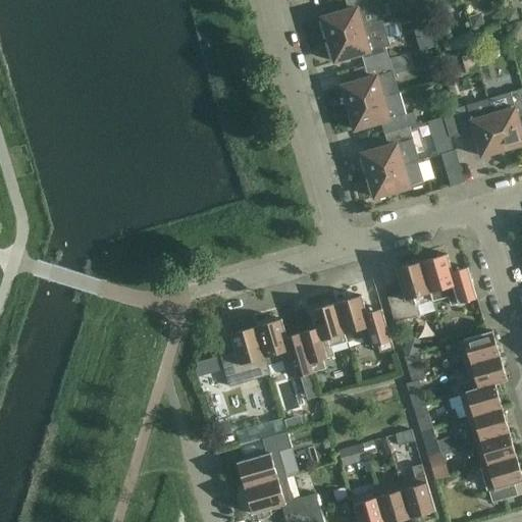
[(322,18),(328,40),(383,24),(376,1),(372,2),(371,0),(345,0),(348,10),(322,18)]
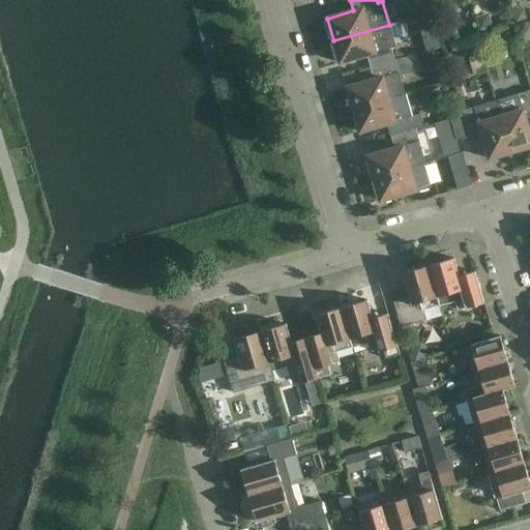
[(516,23),(527,20),(524,8),(512,11),(516,23)]
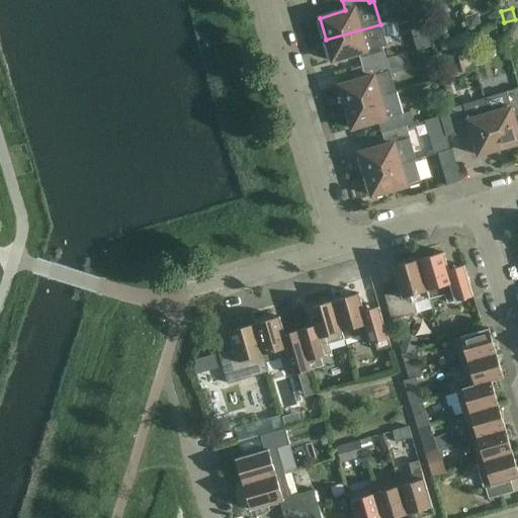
[(380,24),(326,39),(332,62),(358,54),(361,66),(386,59),(382,47),(386,46),(380,24)]
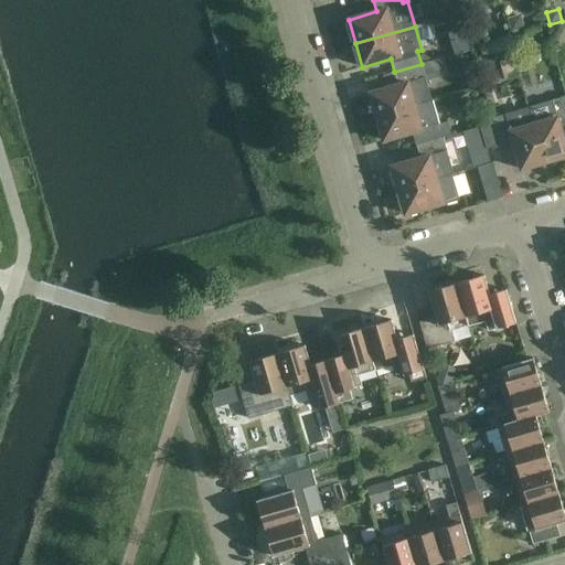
[(450,36),(456,55),(469,52),(464,33),(450,36)]
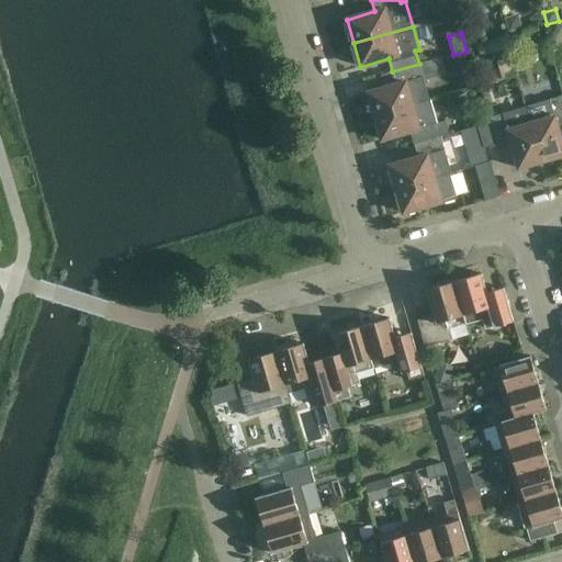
[(375,116),(413,105),(429,100),(419,64),(392,71),(396,85),(368,92),(375,116)]
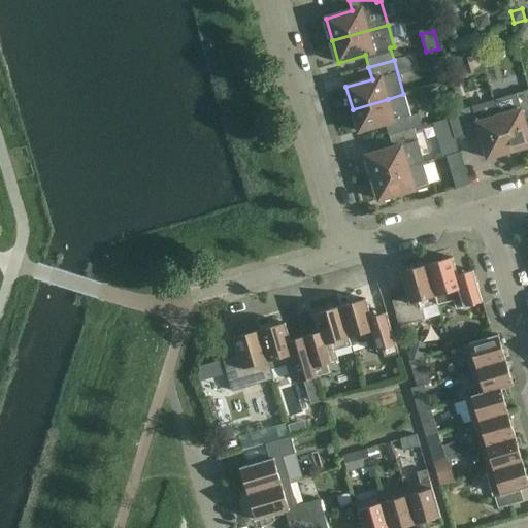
[(527,134),(524,119),(527,117),(527,90),(494,100),(509,152),(527,145),(527,134)]
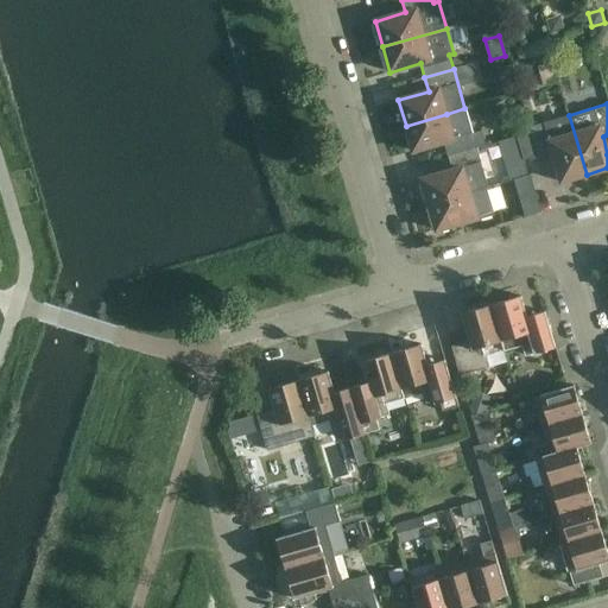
[(447,114),(406,126),(413,152),(444,143),(448,157),(476,149),(486,145),(481,131),(473,133),(464,108),(447,114)]
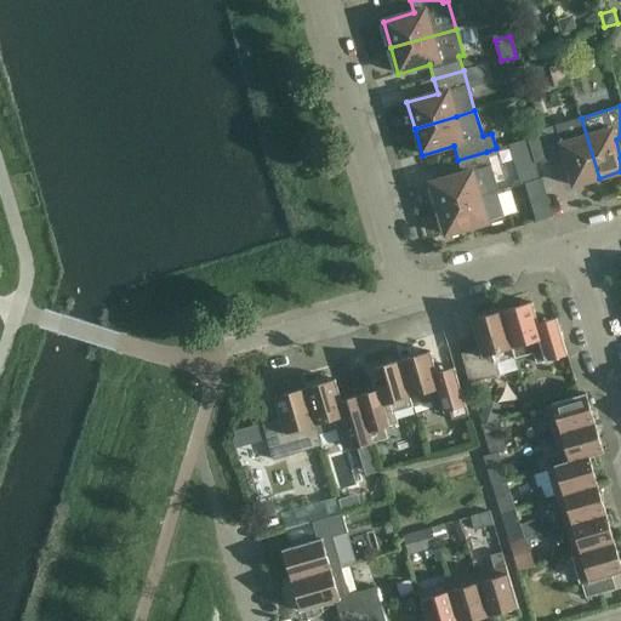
[(573,187),(599,178),(581,118),(541,130),(550,159),(564,155),(573,187)]
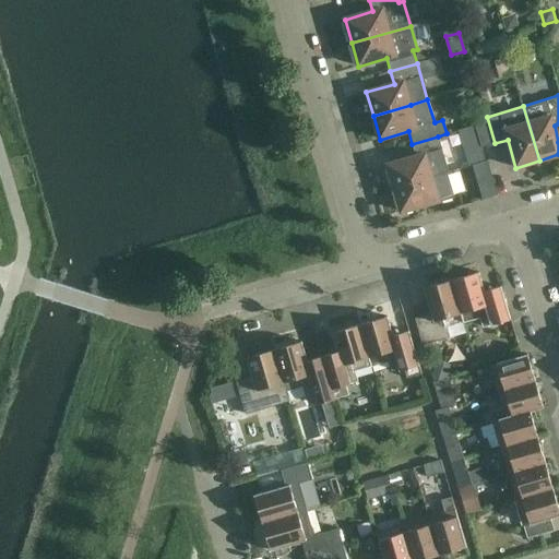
[(495,143),(487,117),(474,121),(482,147),(495,143)]
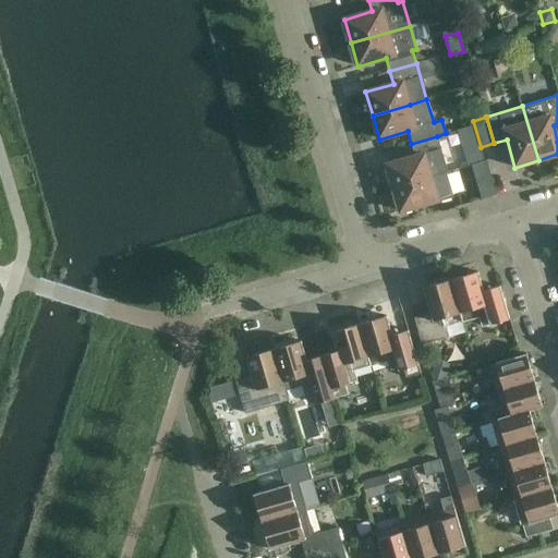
[(483,161),(485,160),(481,147),(474,125),(457,130),(468,166),(470,166),(483,161)]
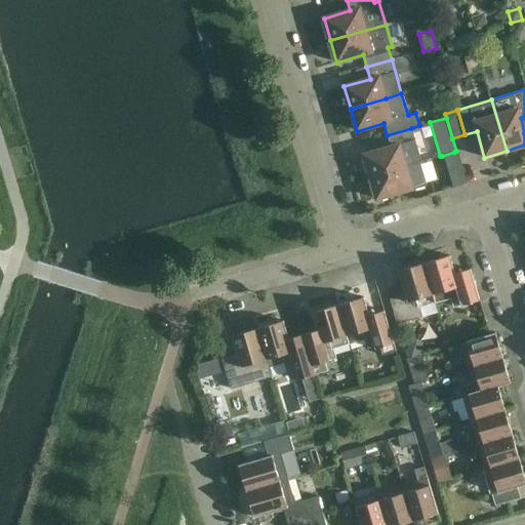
[(364,155),(370,177),(418,163),(421,162),(411,128),(387,135),(390,148),(364,155)]
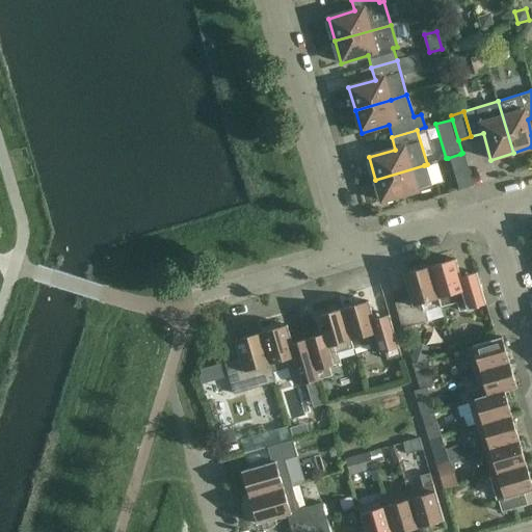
[(460,154),(448,158),(451,167),(463,163),(460,154)]
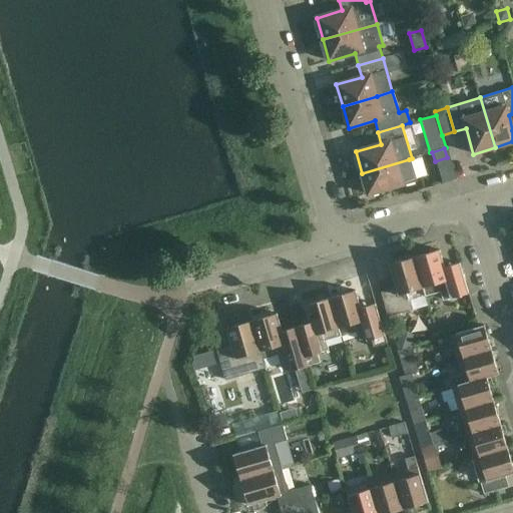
[(362,173),(368,194),(416,180),(409,159),(362,173)]
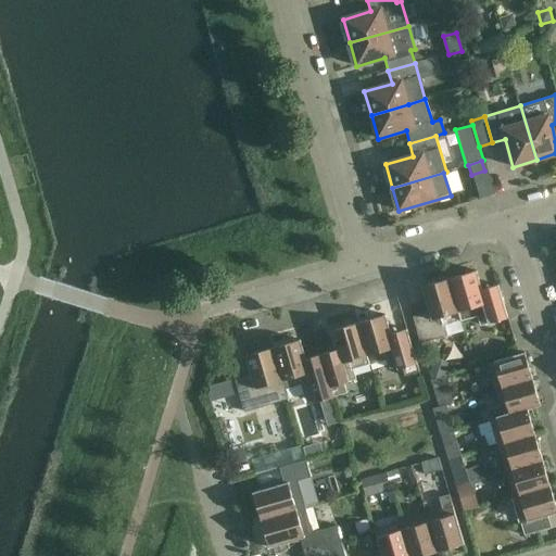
[(476,270),(449,279),(460,320),(477,316),(480,326),(507,318),(497,285),(482,290),(476,270)]
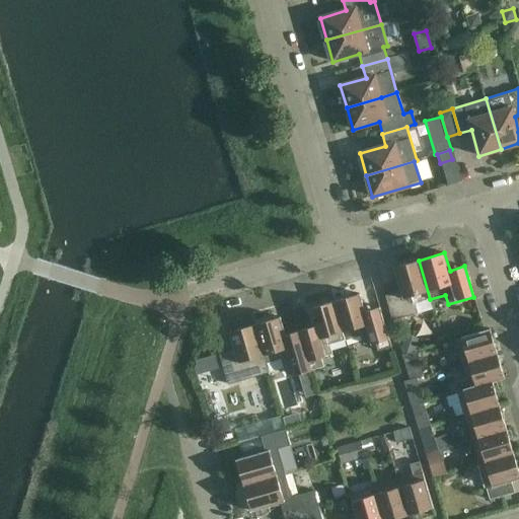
[(415,304),(430,299),(419,261),(393,268),(399,291),(385,296),(392,320),(418,313),(415,304)]
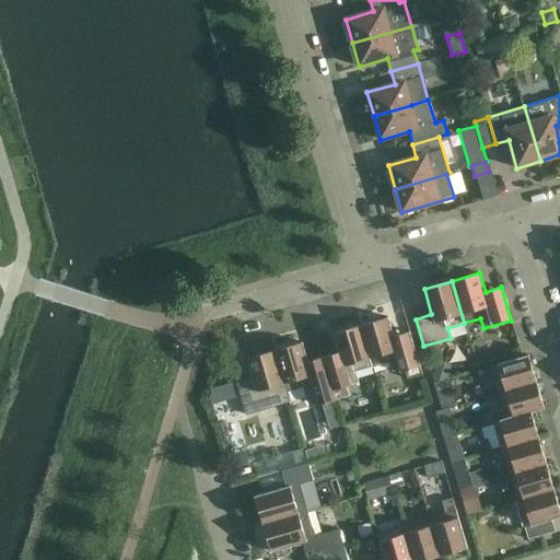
[(408,378),(422,374),(409,331),(394,336),(387,317),(360,325),(372,368),(389,362),(392,372),(399,371),(400,372),(405,371),(408,378)]
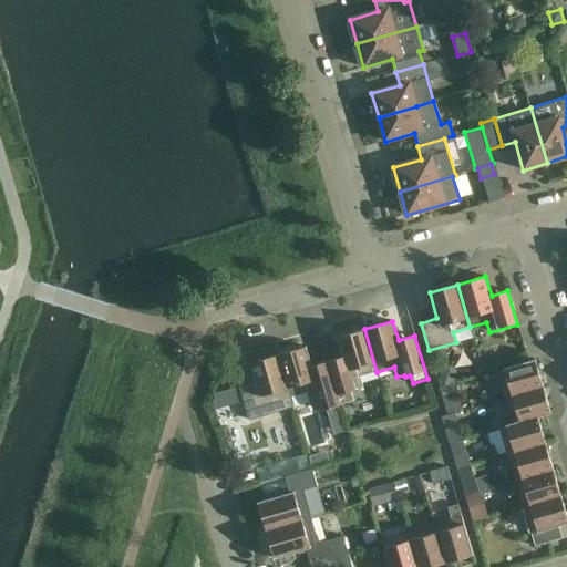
[(360,377),(377,372),(364,329),(337,338),(342,357),(327,361),(340,405),(353,401),(351,391),(363,387),(360,377)]
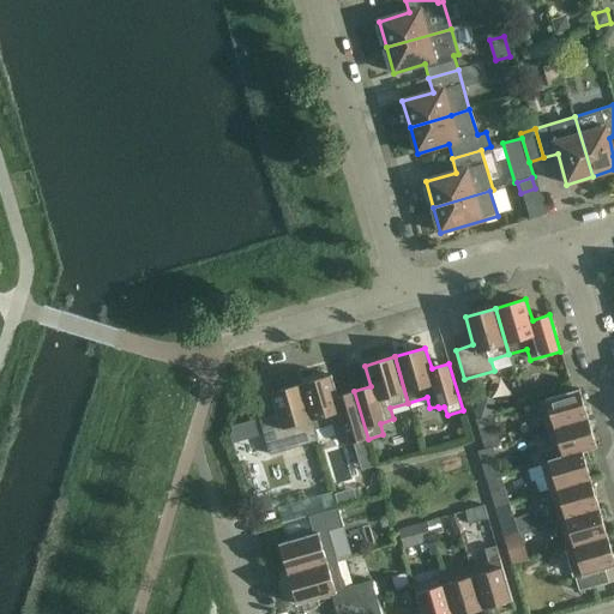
[(354,391),(337,396),(331,375),(301,384),(314,431),(332,425),(336,435),(344,434),(348,445),(368,439),(354,391)]
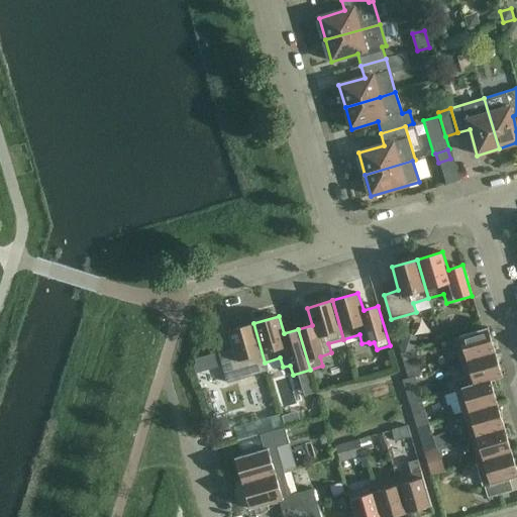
[(233,348),(218,352),(227,384),(268,372),(265,363),(253,323),(228,331),(233,348)]
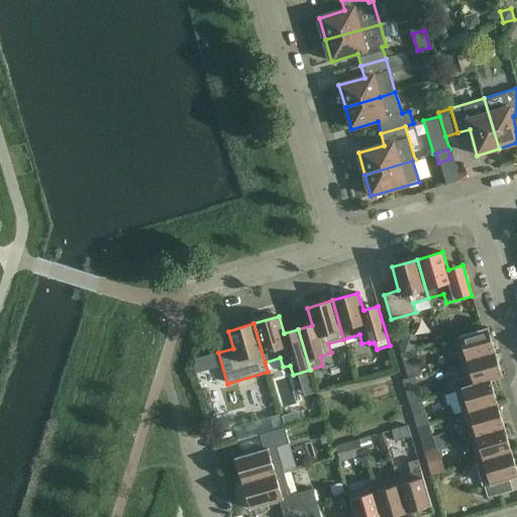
[(453,338),(460,363),(495,352),(488,328),(453,338)]
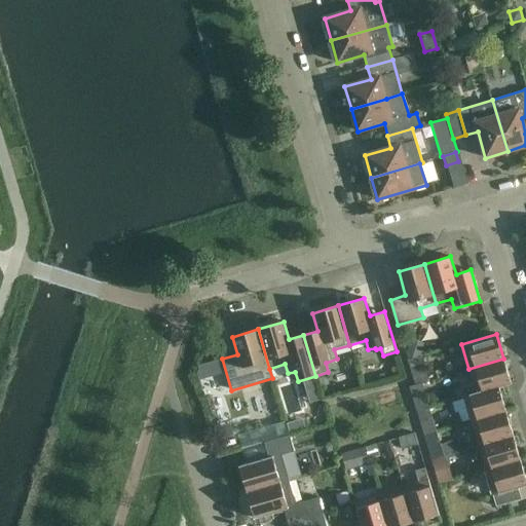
[(410,359),(417,382),(427,379),(421,355),(410,359)]
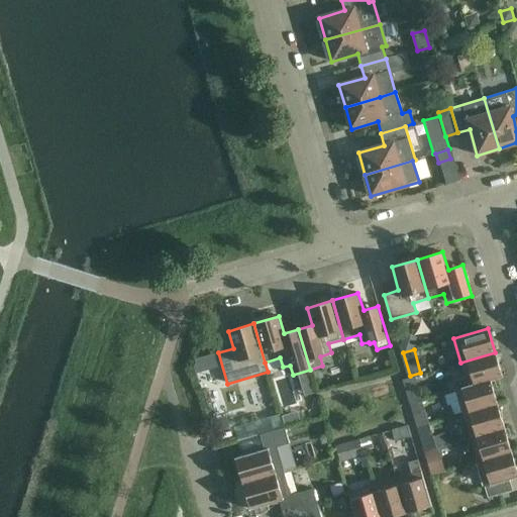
[(502,378),(495,352),(460,363),(468,386),(468,387),(490,380),(490,381),(502,378)]
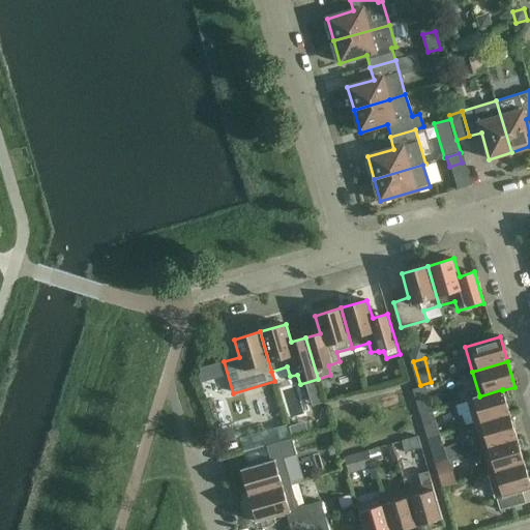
[(414,389),(419,408),(431,404),(425,386),(414,389)]
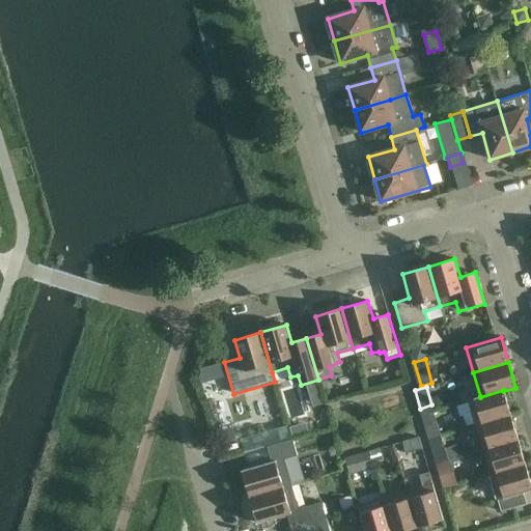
[(510,415),(503,391),(503,390),(480,397),(480,396),(468,400),(475,425),(510,415)]
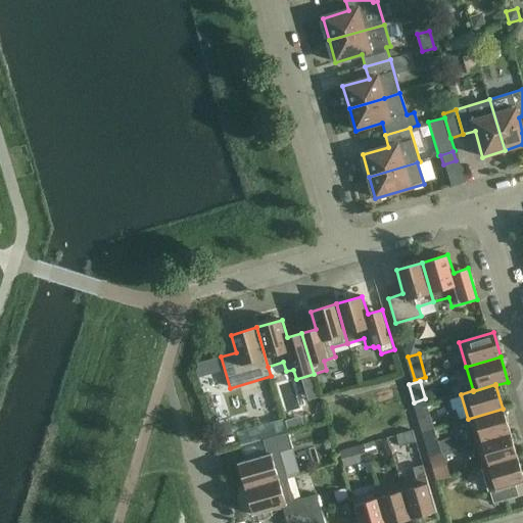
[(510,433),(503,409),(468,419),(475,443),(510,433)]
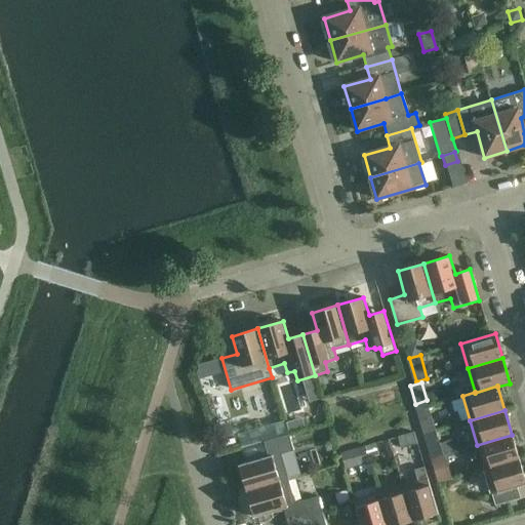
[(300,418),(286,422),(289,433),(304,429),(300,418)]
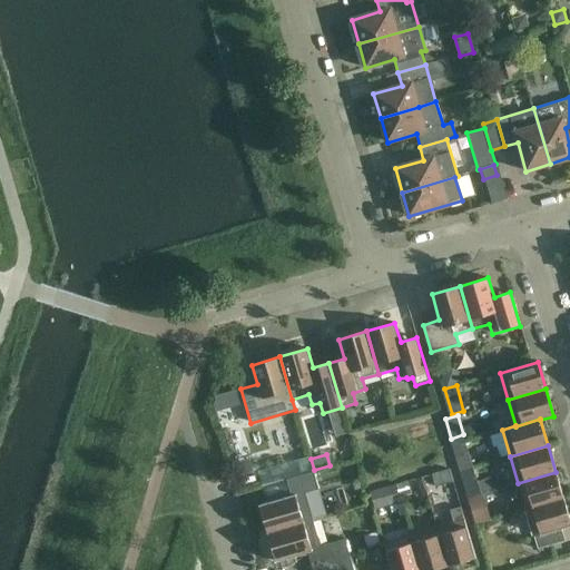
[(458,460),(460,470),(473,467),(471,457),(458,460)]
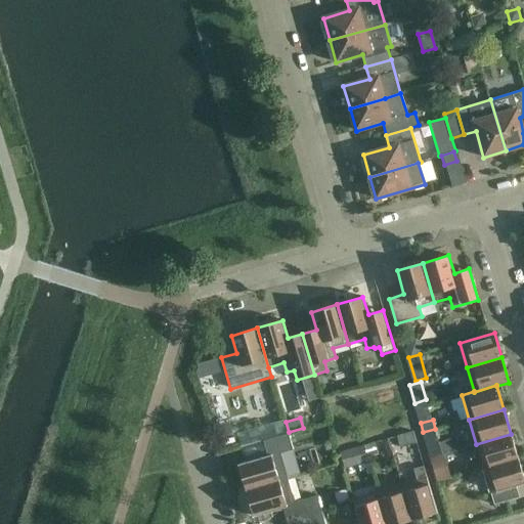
[(423,432),(426,441),(438,437),(435,429),(423,432)]
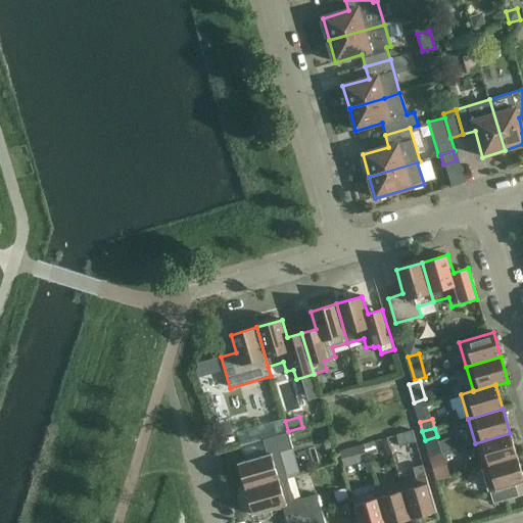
[(412,431),(395,435),(399,447),(416,442),(412,431)]
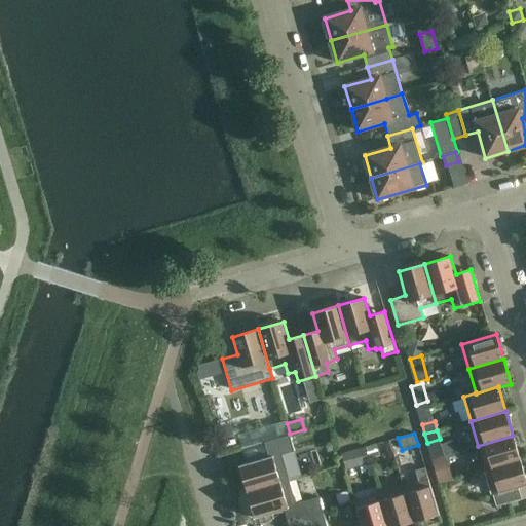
[(289,435),(264,443),(268,457),(239,466),(239,467),(247,491),(247,492),(289,480),(300,477),(293,452),(294,451),(289,435)]
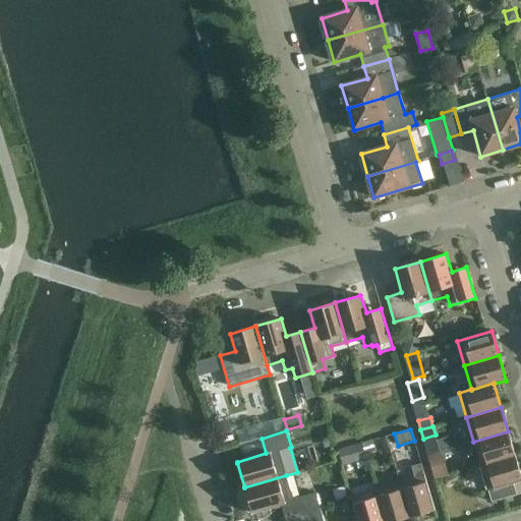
[(515,456),(508,431),(473,442),(480,466),(515,456)]
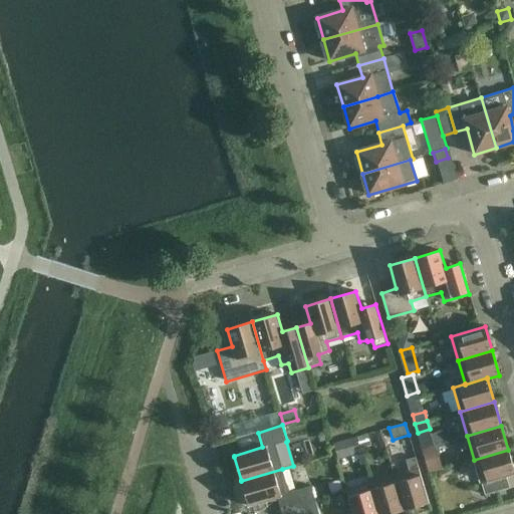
[(255,446),(251,430),(226,437),(230,452),(255,446)]
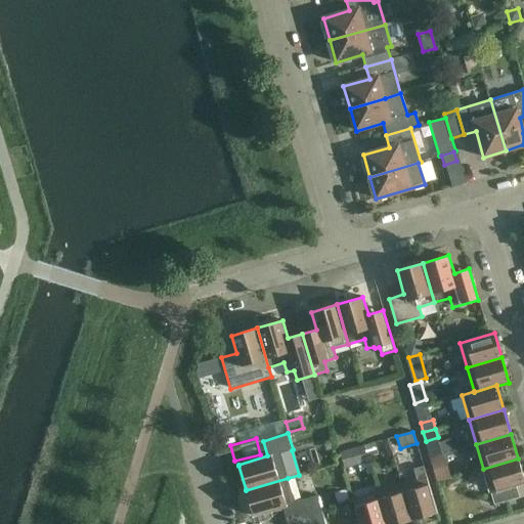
[(367,457),(378,454),(374,443),(364,445),(367,457)]
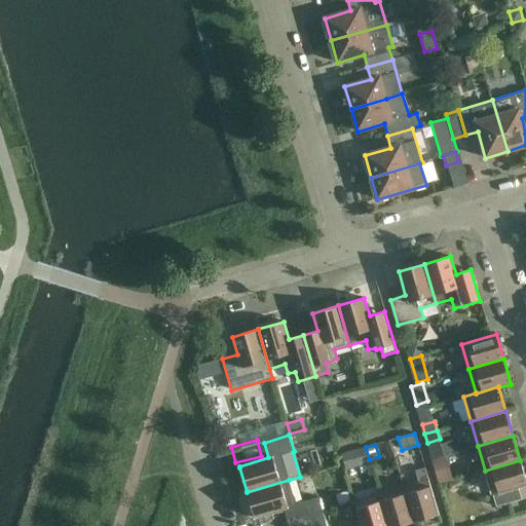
[(365,447),(341,454),(346,470),(369,462),(365,447)]
